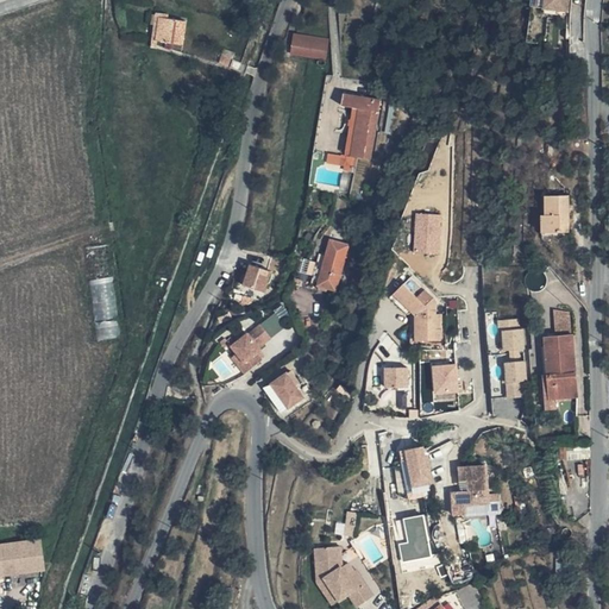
[(567,6),(567,0),(538,0),(537,8),(559,11),(560,5),(567,6)]
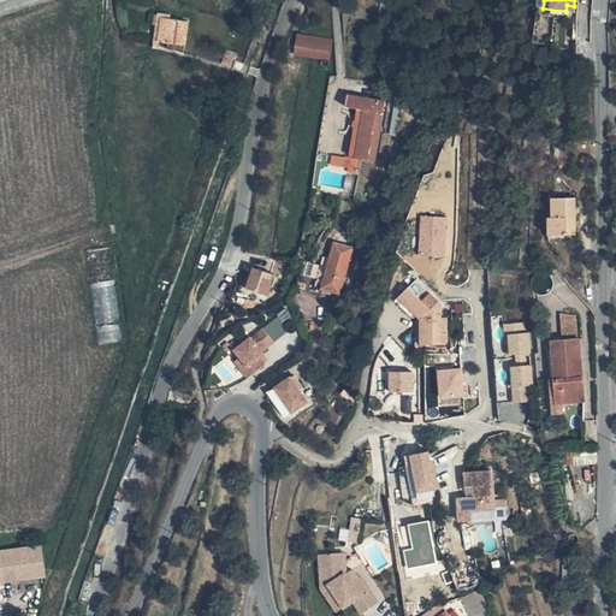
[(188,24),(183,24),(182,36),(208,40),(211,15),(189,12),(188,24)]
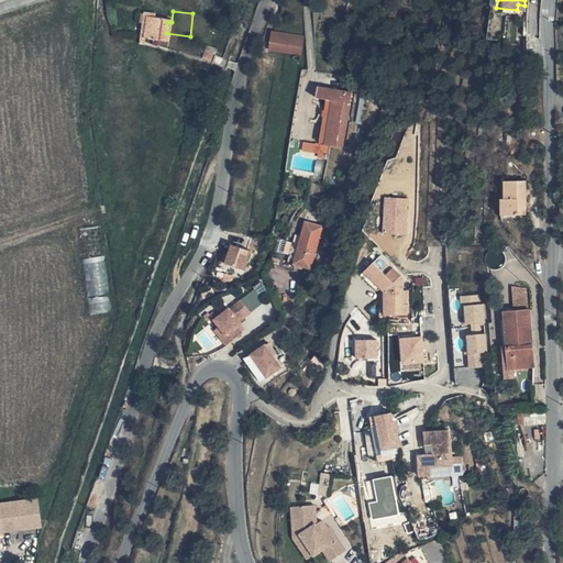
[(295,54),(298,35),(272,32),(268,50),(295,54)]
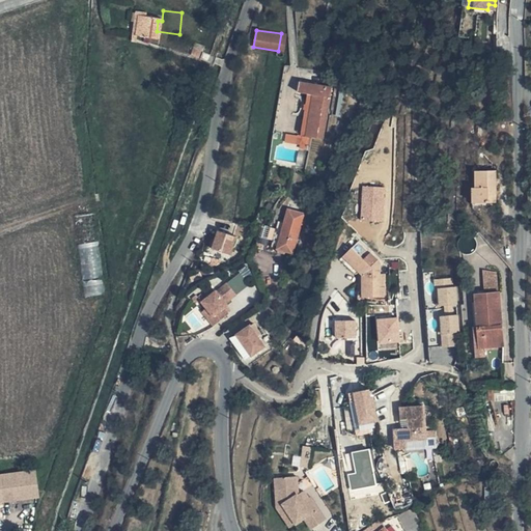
[(215,54),(218,47),(208,44),(206,51),(215,54)]
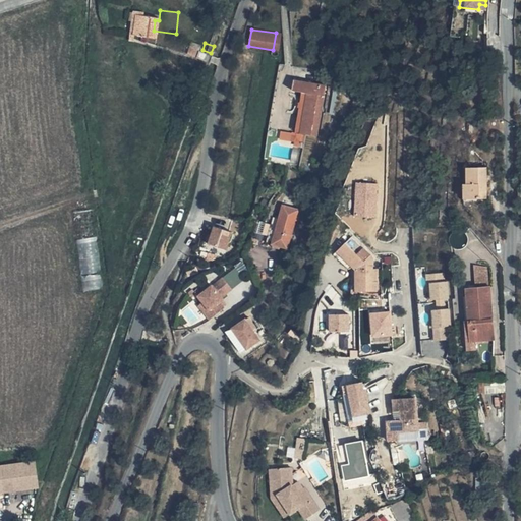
[(309,127),(330,130),(339,79),(309,74),(307,85),(315,87),(309,127)]
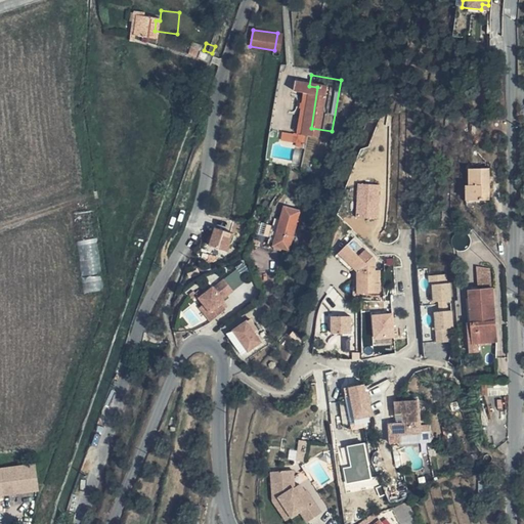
[(471,187),(468,187),(465,187),(465,202),(469,203),(481,203),(481,195),(489,197),(490,171),(471,171),(471,187)]
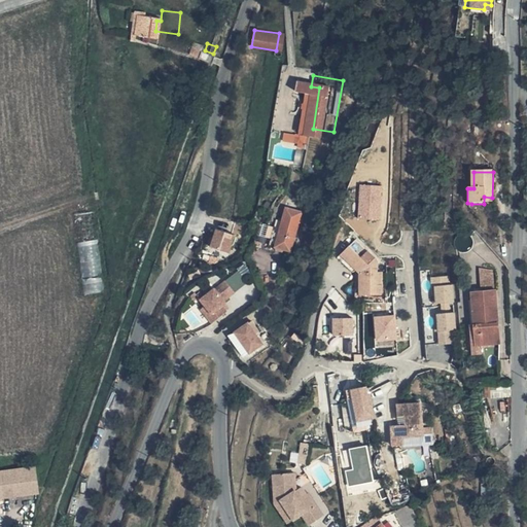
[(360,186),(359,220),(380,221),(381,187),(360,186)]
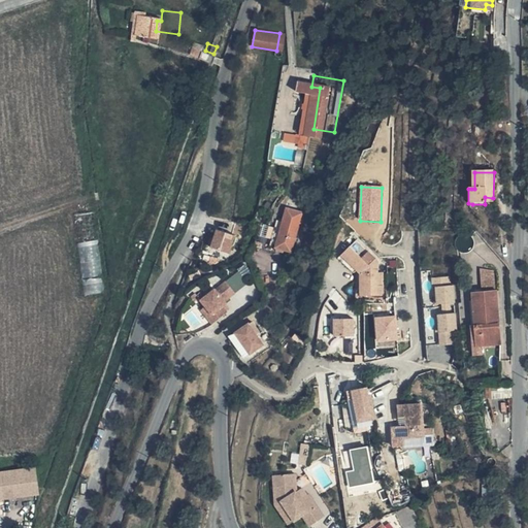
[(269,246),(292,253),(301,223),(302,224),(304,218),(301,217),(302,213),(287,208),(283,222),(277,220),(269,246)]
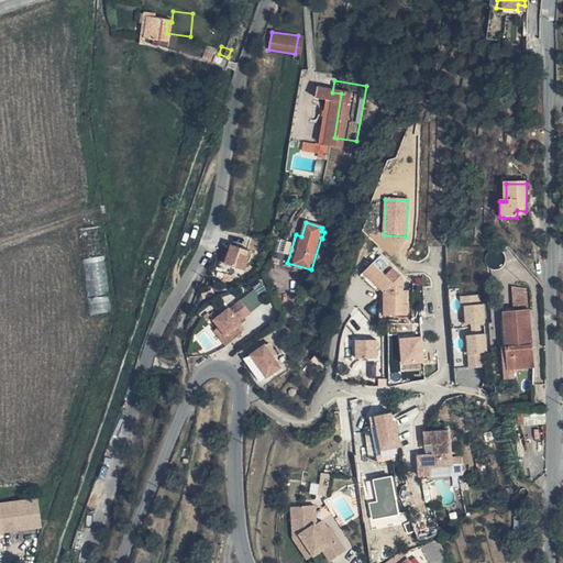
[(252,252),(232,245),(225,264),(245,271),(252,252)]
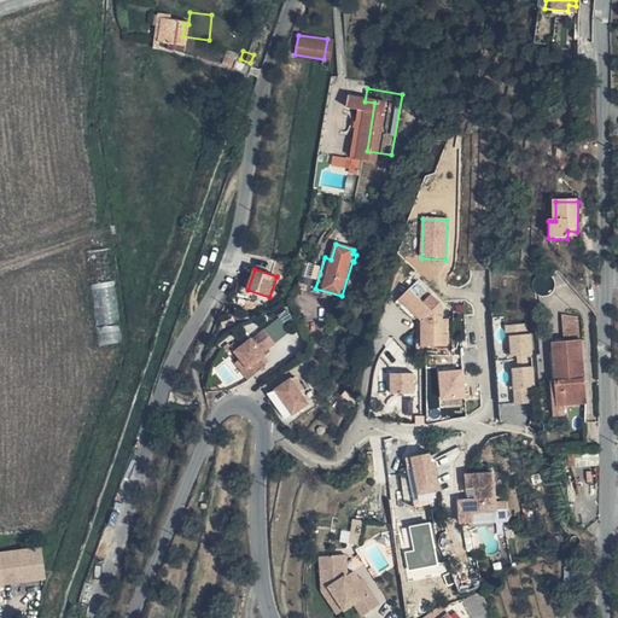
[(116,281),(91,286),(100,347),(126,343),(116,281)]
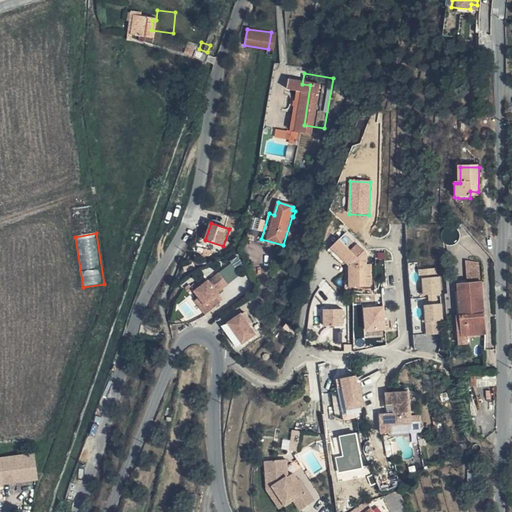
[(351,267),(351,289),(364,289),(364,283),(373,283),(374,274),(368,274),(369,252),(366,251),(357,257),(341,238),(329,248),(344,264),(347,262),(351,267)]
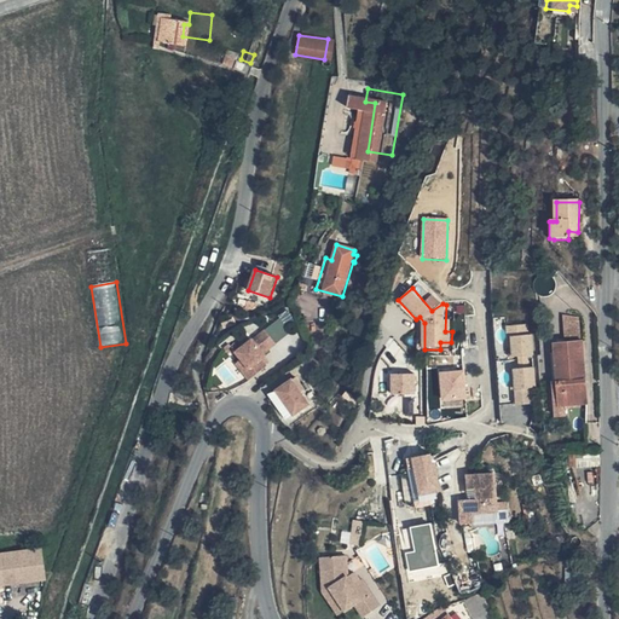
[(565,314),(566,342),(576,342),(580,342),(578,319),(565,314)]
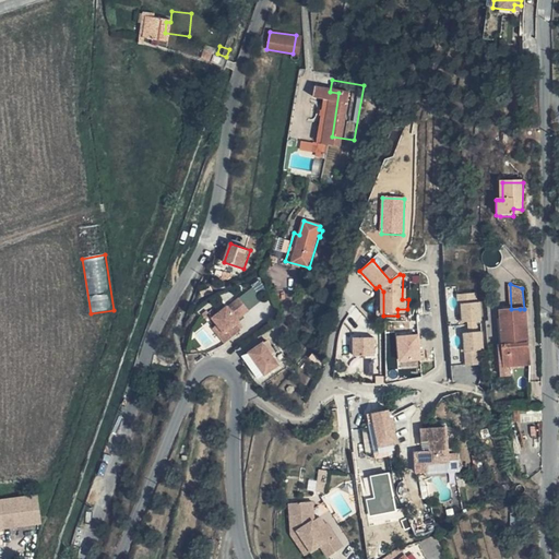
[(478,293),(461,294),(462,312),(465,312),(466,321),(470,321),(483,320),(482,301),(478,302),(478,293)]
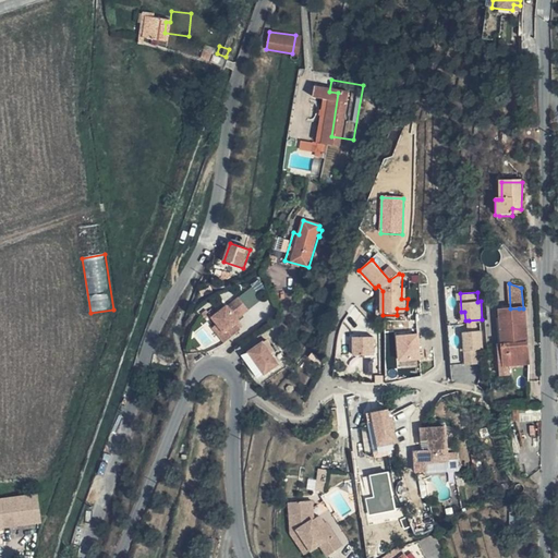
[(242,320),(237,325),(242,331),(258,320),(254,314),(258,311),(247,294),(232,305),(237,312),(242,320)]
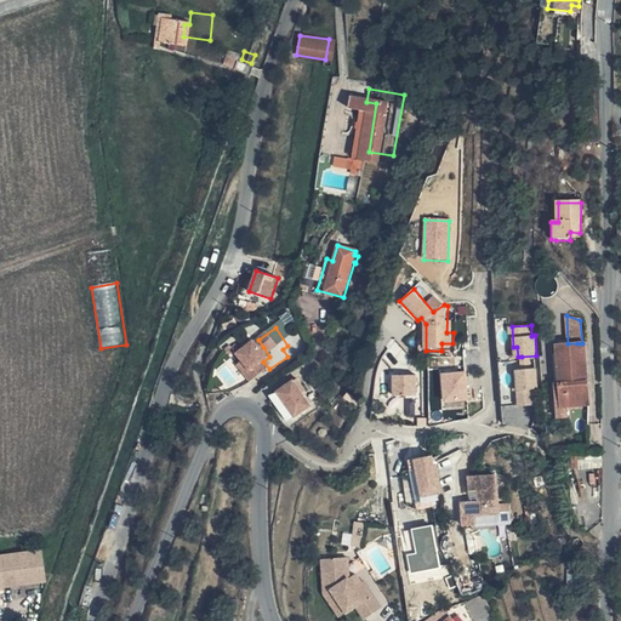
[(568,343),(557,343),(558,385),(554,386),(556,422),(567,422),(565,409),(588,408),(586,353),(579,353),(577,343),(568,343)]
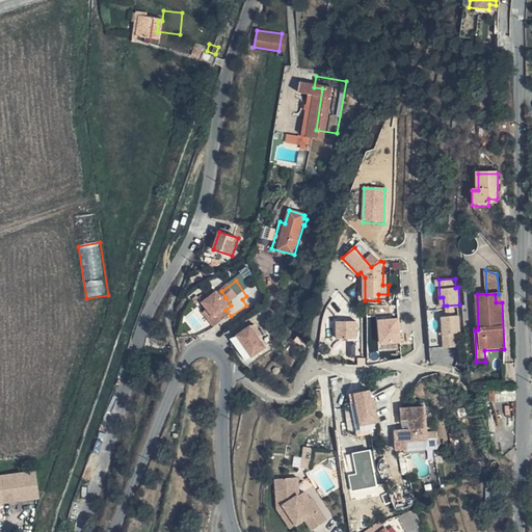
[(225,310),(231,306),(225,297),(220,301),(225,310)]
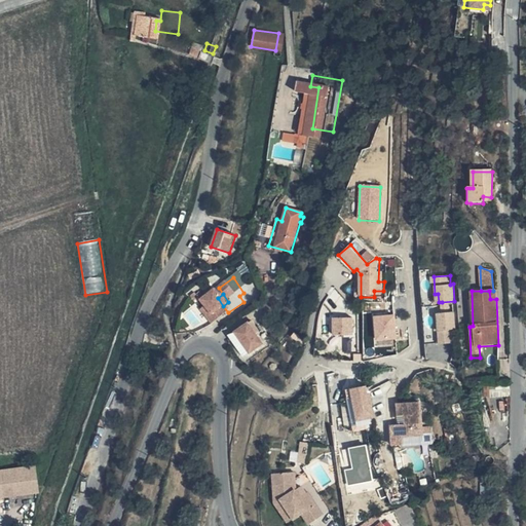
[(454,301),(442,302),(443,312),(455,311),(454,301)]
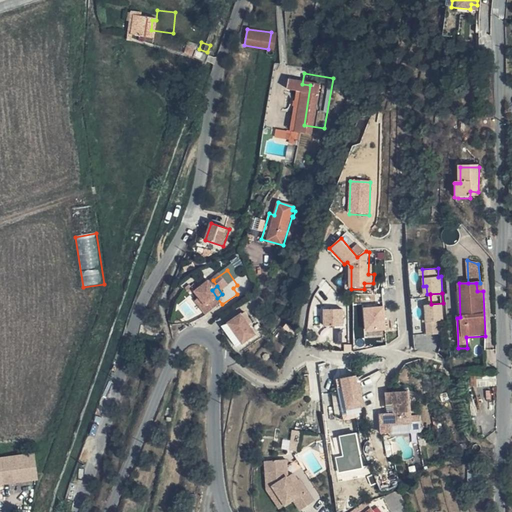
[(431,304),(424,305),(426,335),(442,333),(441,320),(444,320),(443,303),(431,304)]
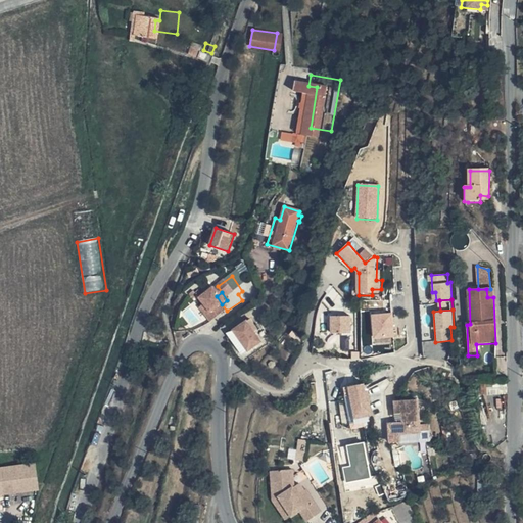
[(393,314),(373,315),(376,339),(395,337),(393,314)]
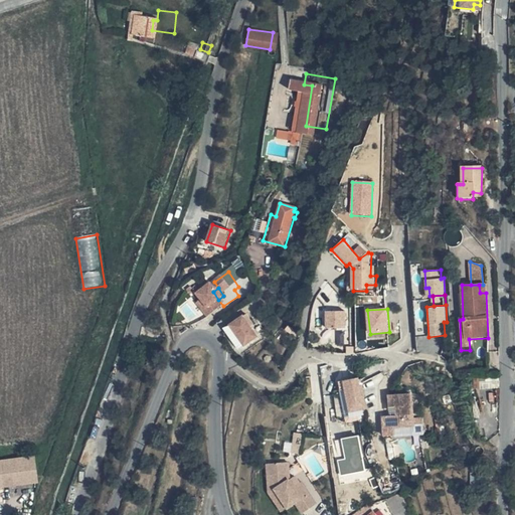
[(326,313),(327,328),(345,327),(344,312),(326,313)]
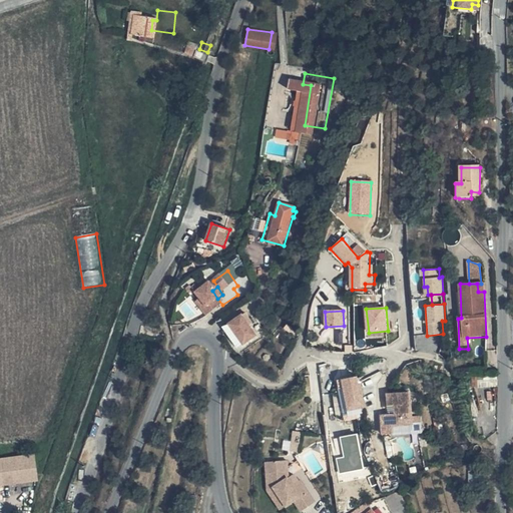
[(226,325),(238,348),(260,337),(246,314),(226,325)]
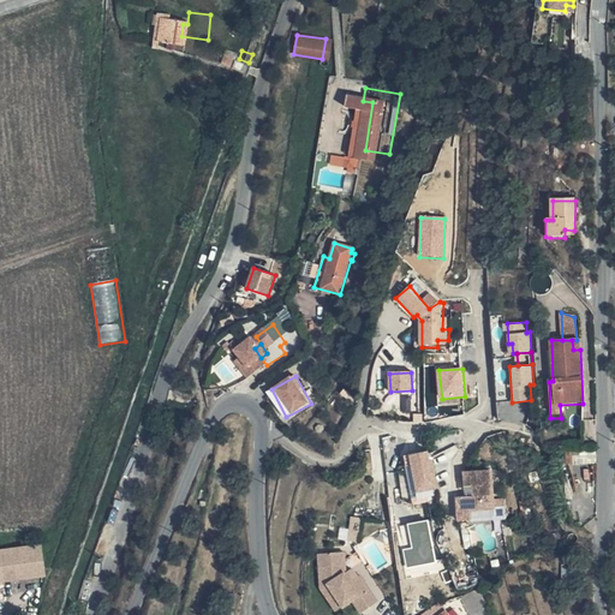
[(416,494),(436,490),(429,453),(404,458),(406,467),(410,467),(416,494)]
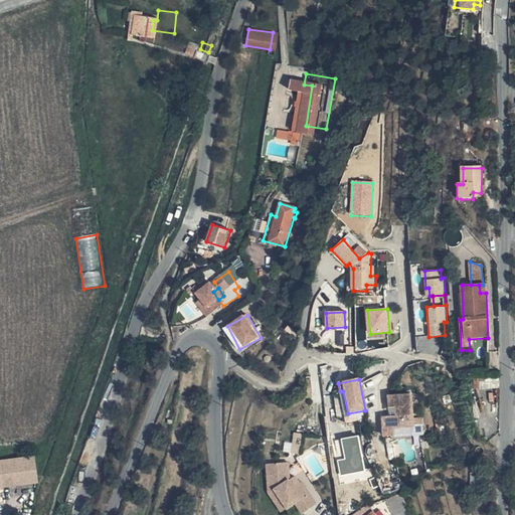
[(413,420),(411,395),(390,396),(390,408),(396,407),(397,416),(383,417),(384,438),(414,436),(413,426),(423,425),(422,419),(413,420)]
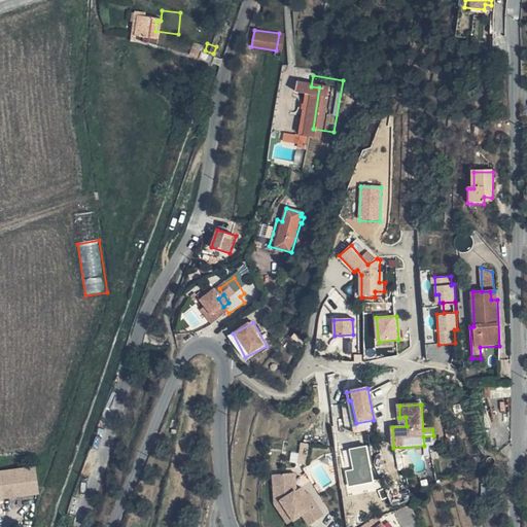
[(292,451),(292,461),(309,462),(310,442),(302,441),(301,452),(292,451)]
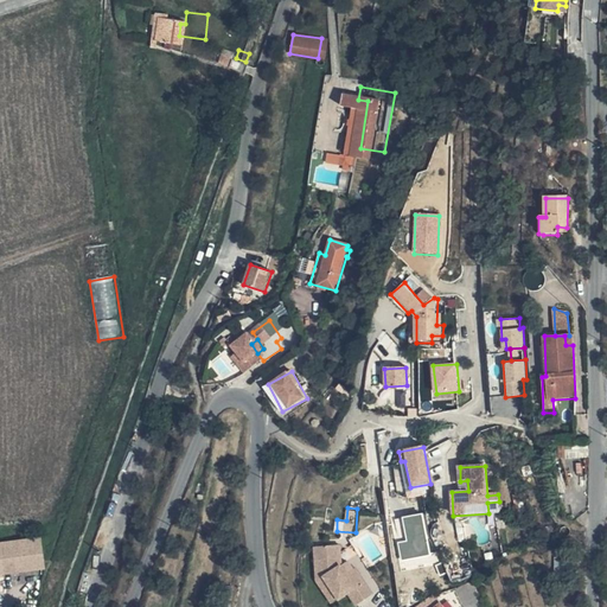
[(404,513),(408,537),(400,538),(402,558),(432,554),(426,511),(404,513)]
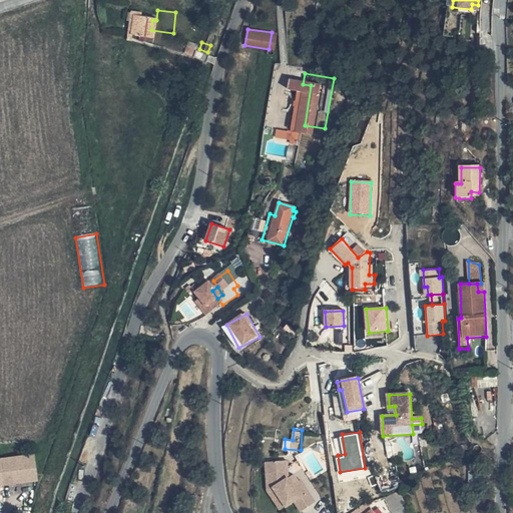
[(0,486),(50,480),(46,453),(0,459),(0,486)]
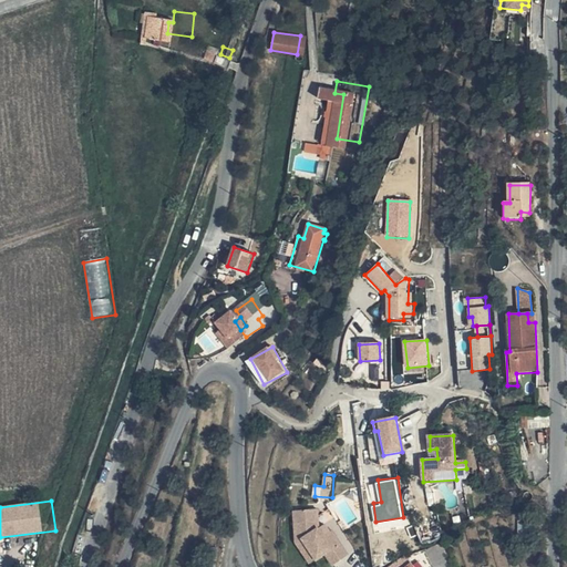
[(305,550),(311,564),(323,555),(332,566),(349,557),(332,532),(330,534),(325,538),(318,528),(317,511),(301,512),(301,525),(301,532),(308,546),(305,550)]
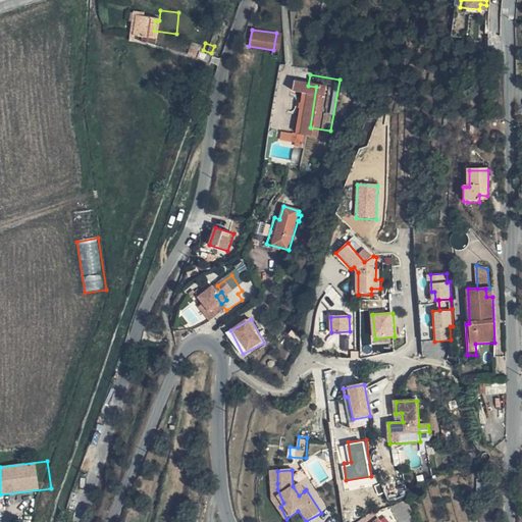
[(284,520),(286,519),(280,507),(283,503),(277,489),(277,483),(270,483),(271,500),(284,520)]
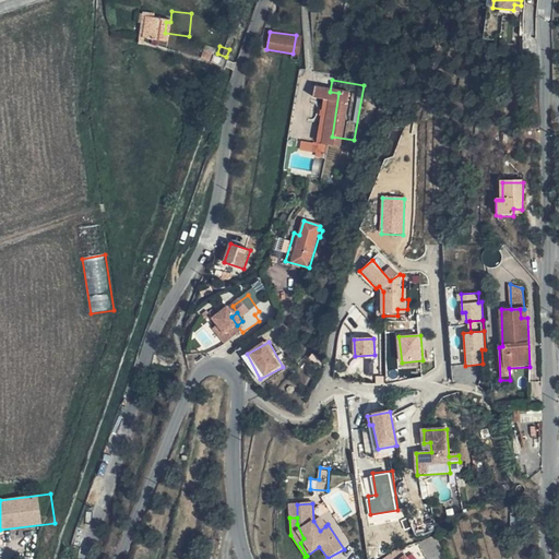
[(320,531),(325,526),(321,519),(313,521),(320,531)]
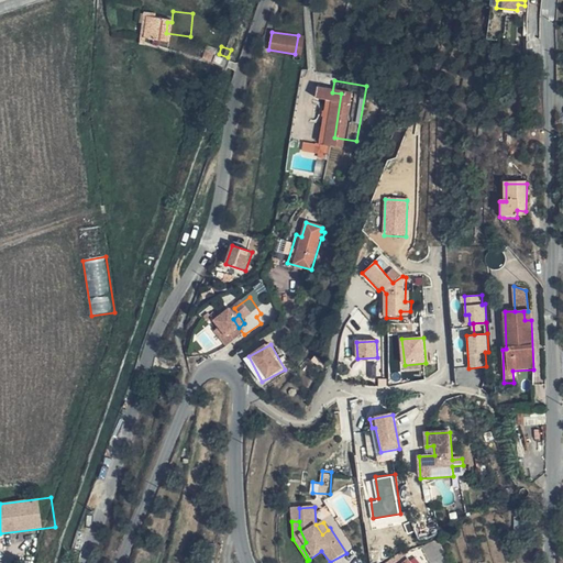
[(445,562),(440,539),(422,544),(428,560),(428,562),(445,562)]
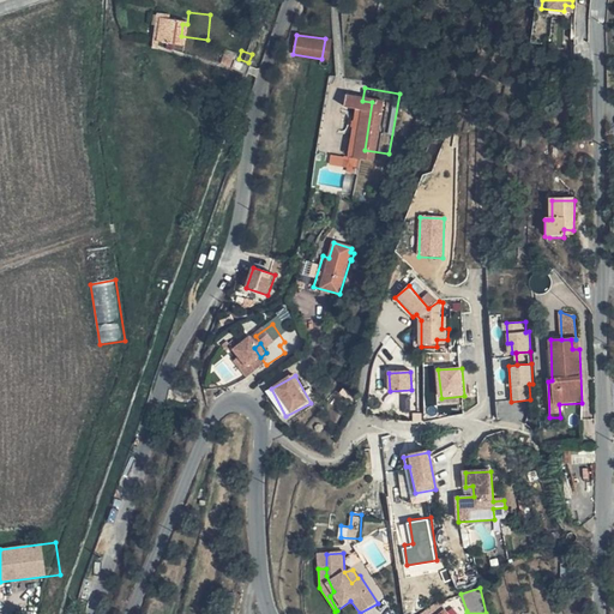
[(228,591),(228,600),(241,601),(241,591),(228,591)]
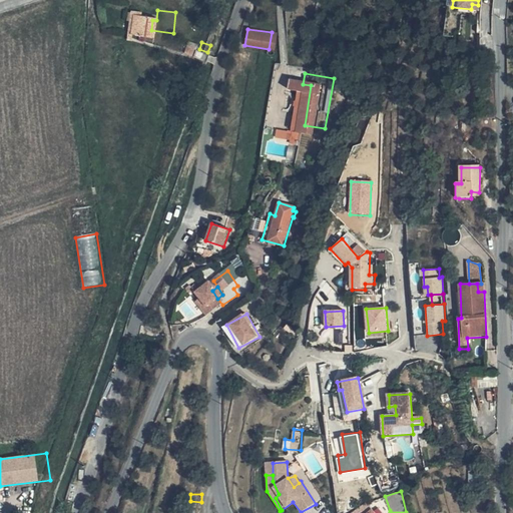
[(384,512),(390,510),(385,496),(367,506),(372,512),(384,512)]
